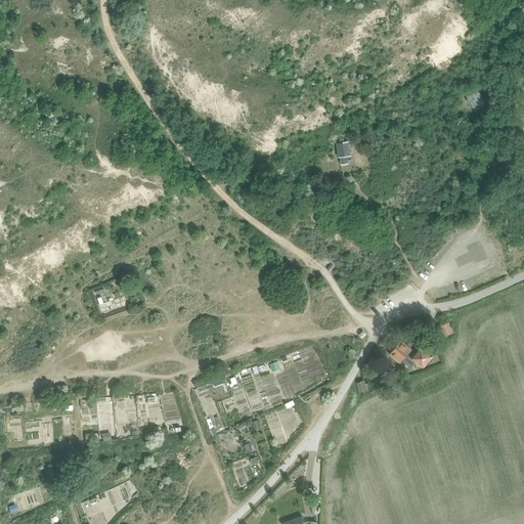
[(472,108),(484,101),(477,87),(464,94),(472,108)]
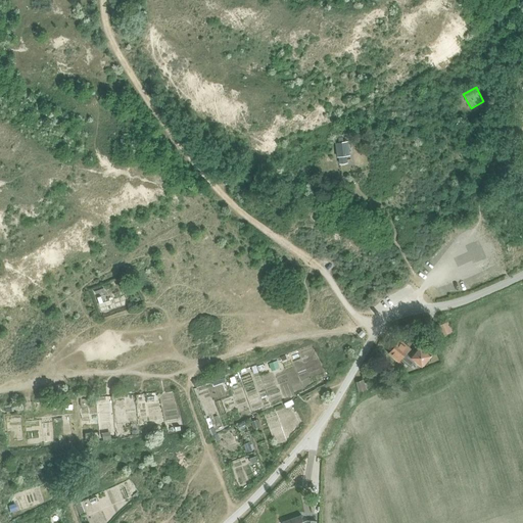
[(346,156),(349,155),(348,141),(335,143),(336,157),(338,156),(339,164),(347,163),(346,156)]
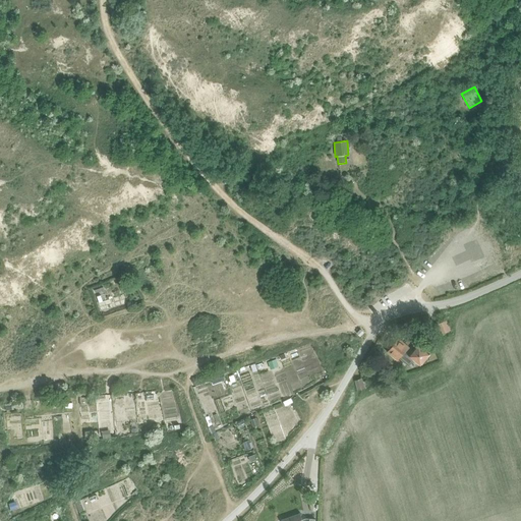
[(273,195),(264,204),(275,216),(284,207),(273,195)]
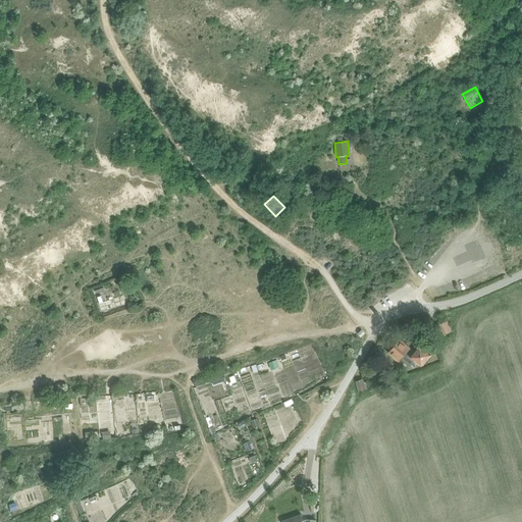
[(436,325),(440,335),(450,331),(446,321),(436,325)]
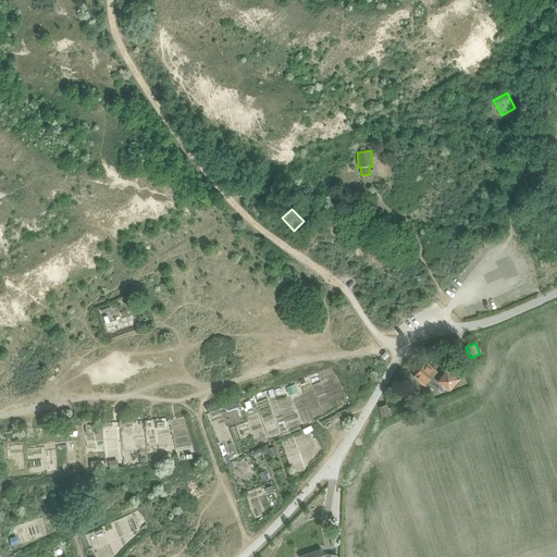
[(446,369),(440,375),(434,371),(434,370),(424,362),(412,376),(422,385),(424,383),(435,392),(441,385),(447,391),(457,379),(446,369)]
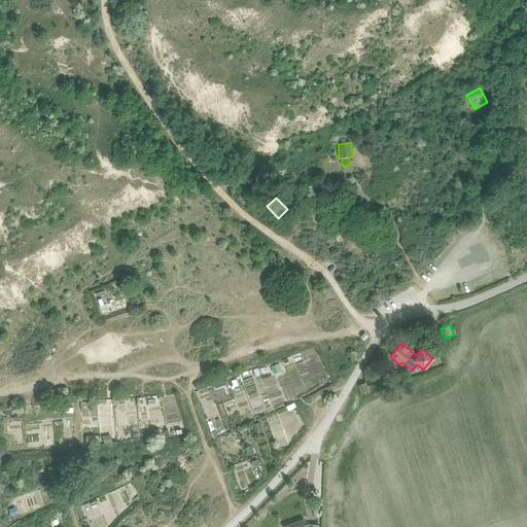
[(357,385),(361,395),(367,393),(364,383),(357,385)]
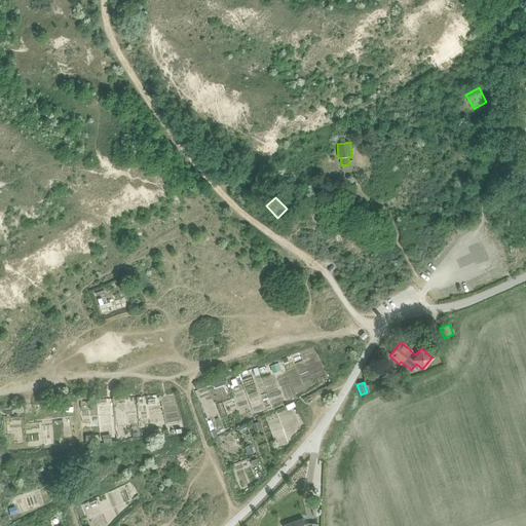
[(102,436),(103,443),(111,442),(110,435),(102,436)]
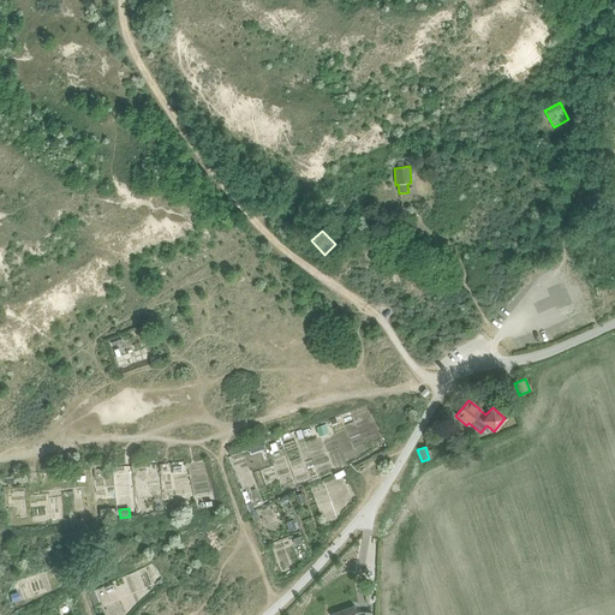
[(89,592),(93,604),(100,603),(96,591),(89,592)]
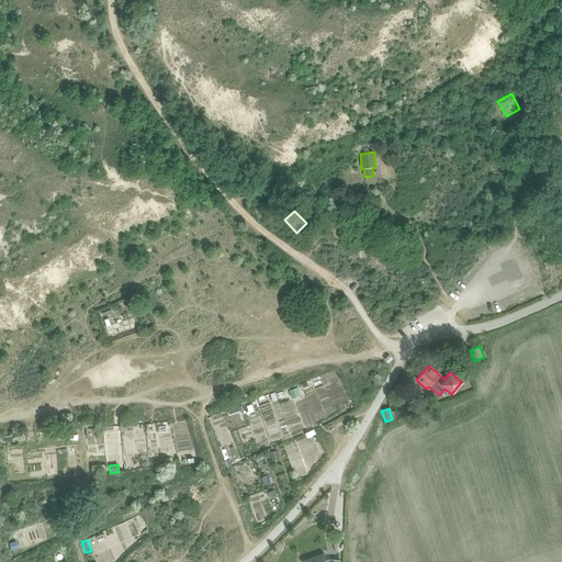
[(329,561),(326,551),(305,558),(306,561),(329,561)]
